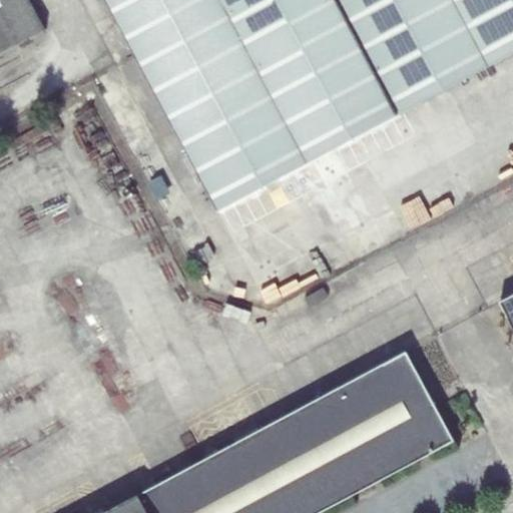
[(29,0),(0,0),(0,53),(45,30),(29,0)]
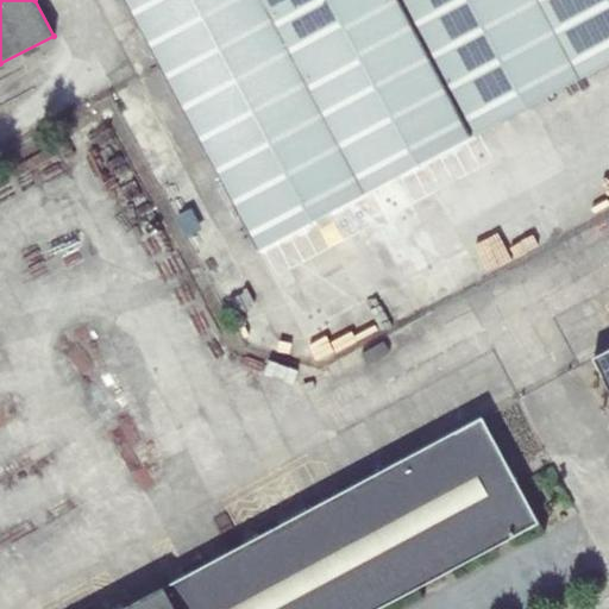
[(608,0),(126,0),(261,250),(339,206),(340,207),(375,189),(378,196),(393,189),(388,182),(394,179),(393,176),(418,163),(419,165),(608,63),(608,0)]
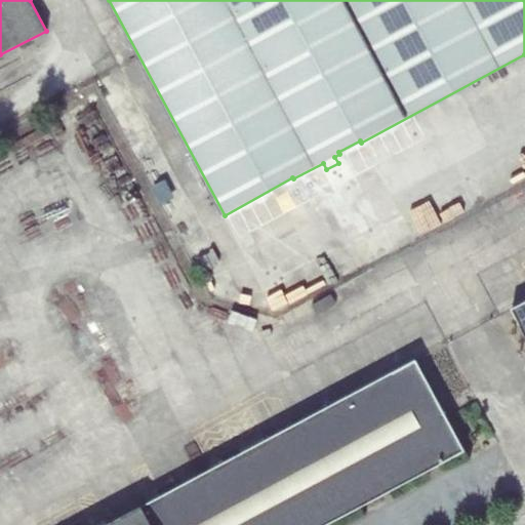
[(524,300),(512,309),(524,333),(524,300)]
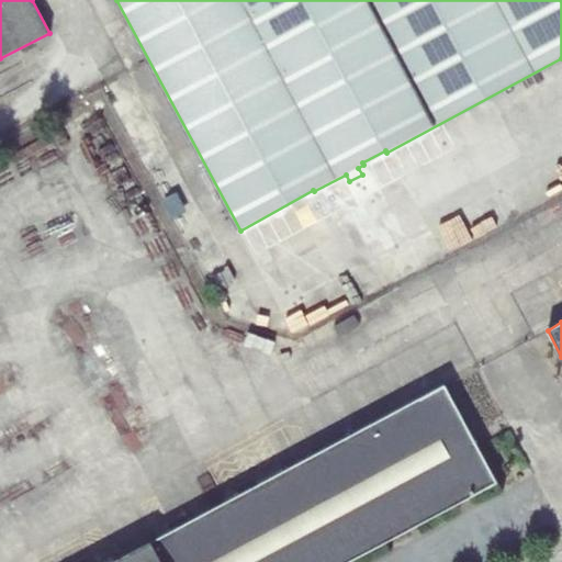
[(446,384),(153,541),(164,561),(349,561),(499,482),(446,384)]
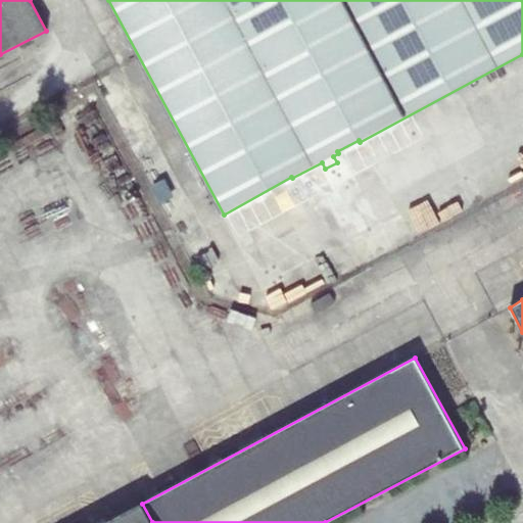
[(152,522),(142,504),(105,522),(152,522)]
